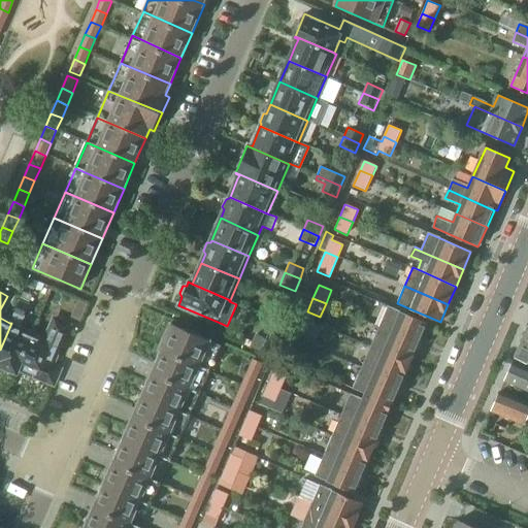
[(11,323),(0,350),(0,367),(17,375),(19,371),(18,371),(33,336),(23,332),(22,328),(21,327),(30,305),(29,304),(21,301),(19,300),(9,323),(11,323)]
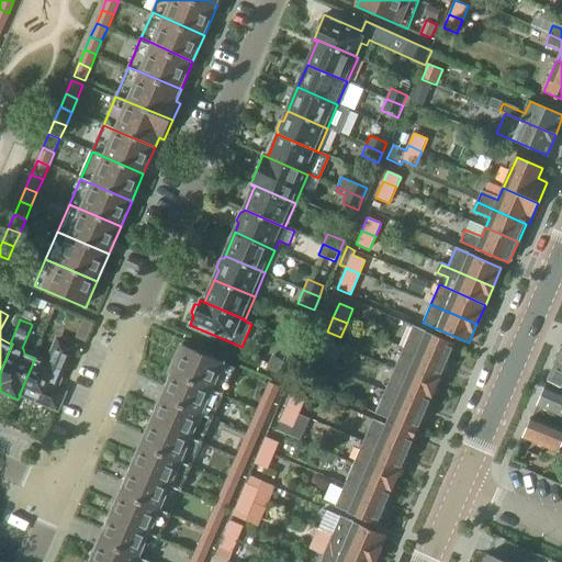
[(454,344),(413,326),(404,348),(446,366),(454,344)]
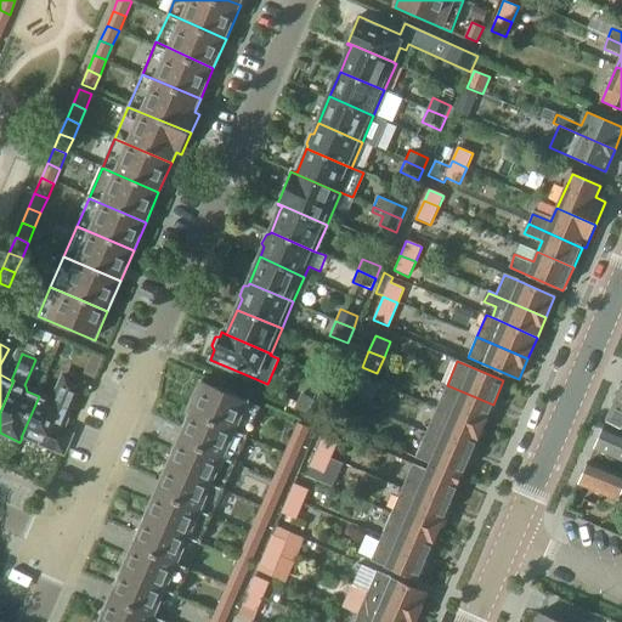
[(39,396),(21,437),(22,437),(63,456),(72,437),(62,433),(83,385),(64,378),(54,402),(39,396)]
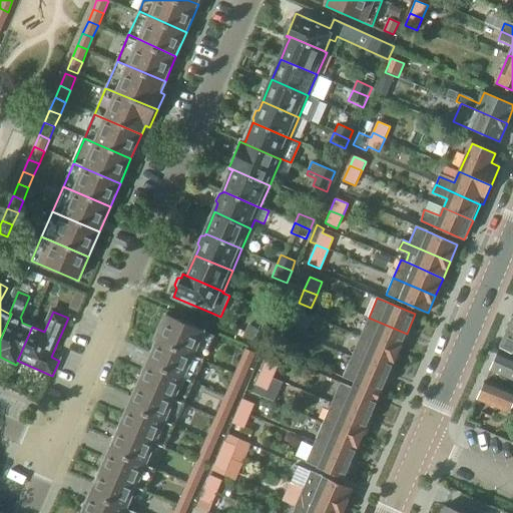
[(164,315),(154,338),(203,359),(213,337),(164,315)]
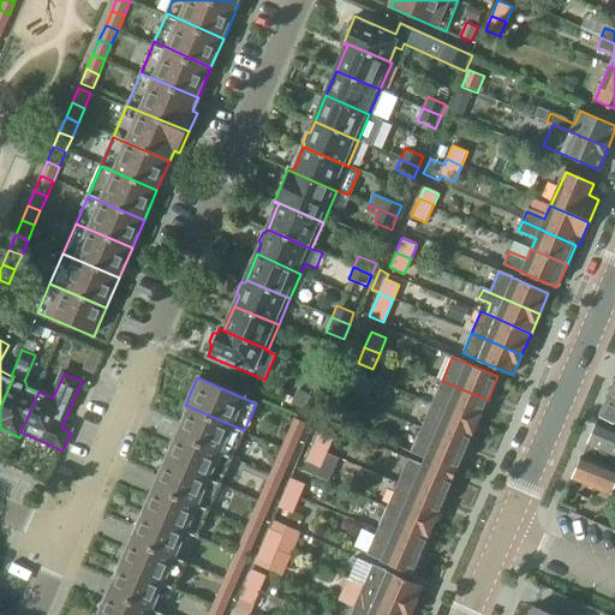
[(339,393),(351,398),(357,384),(344,380),(339,393)]
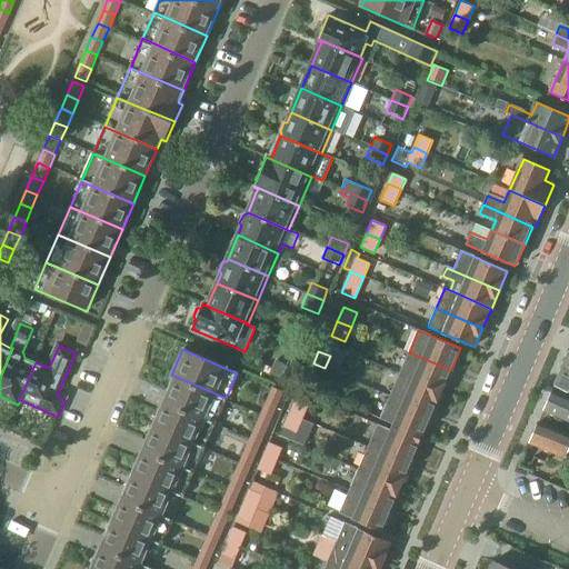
[(409,352),(399,375),(441,392),(451,370),(409,352)]
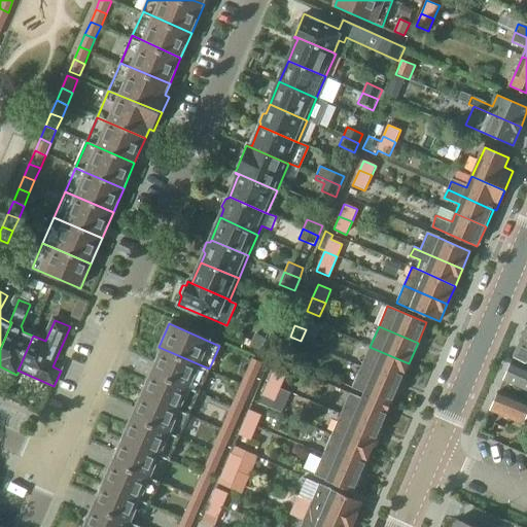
[(273,357),(278,343),(255,334),(249,348),(273,357)]
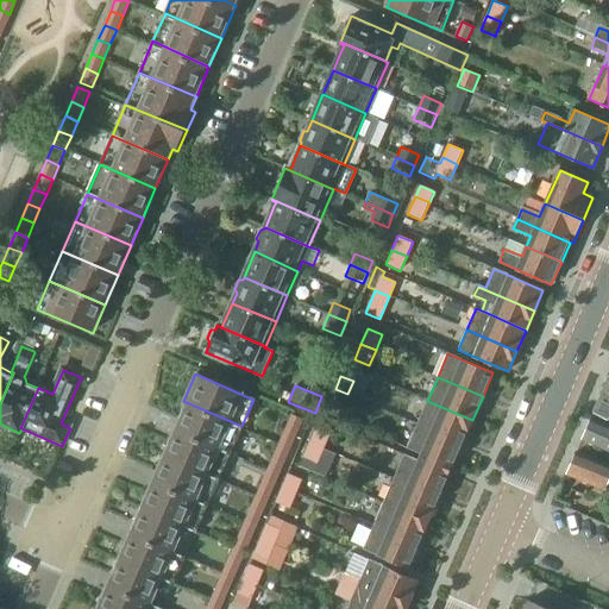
[(347,394),(336,389),(328,406),(340,412),(347,394)]
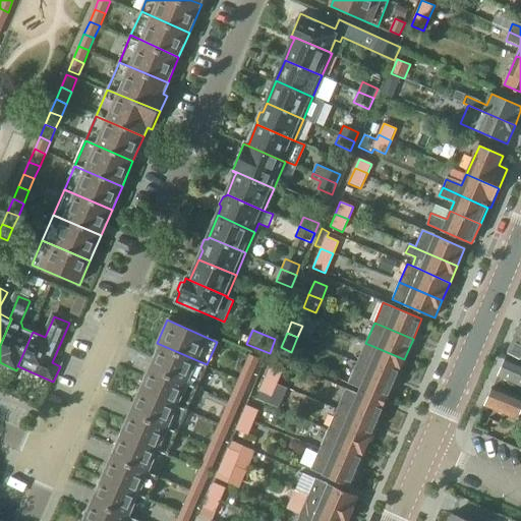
[(520,338),(514,336),(507,353),(520,359),(520,338)]
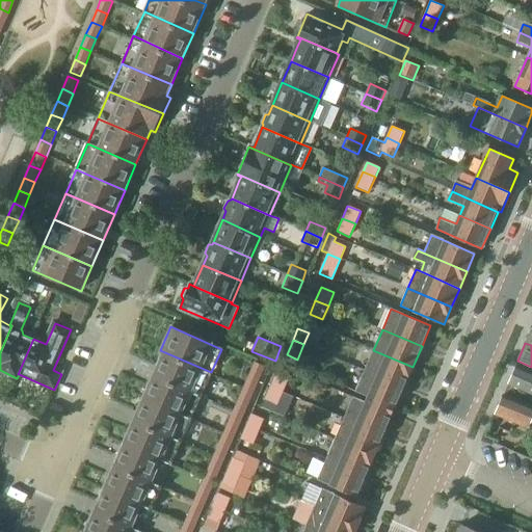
[(154,375),(202,396),(211,372),(160,350),(159,352),(163,354),(154,375)]
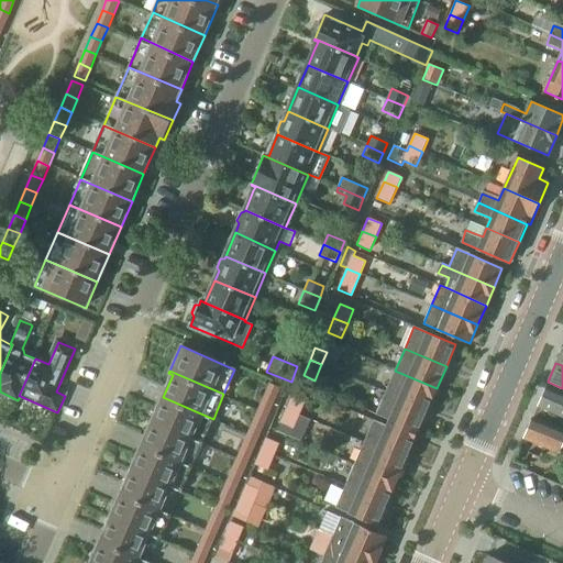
[(395,371),(385,392),(428,410),(437,388),(395,371)]
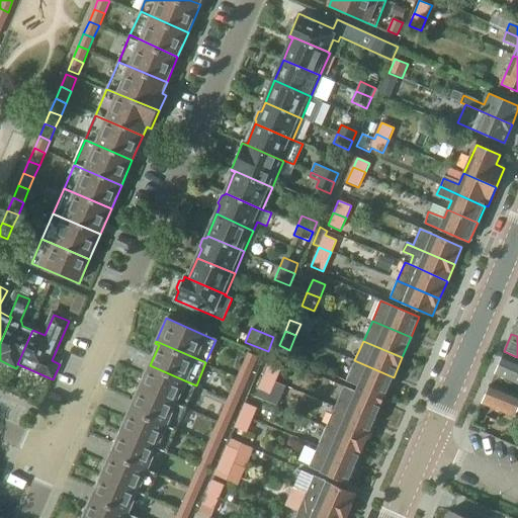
[(243,365),(253,369),(258,358),(248,354),(243,365)]
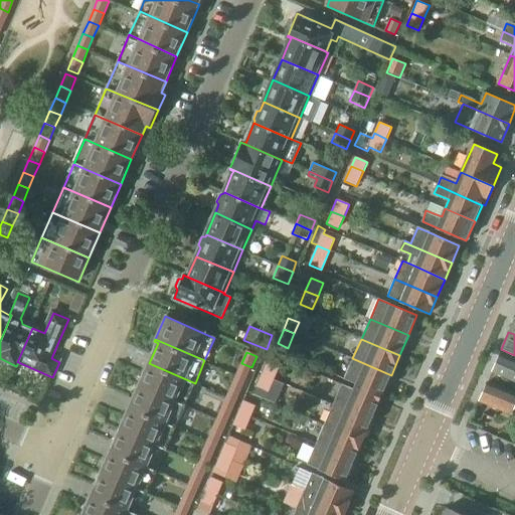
[(492,372),(493,372),(514,381),(514,360),(500,354),(492,372)]
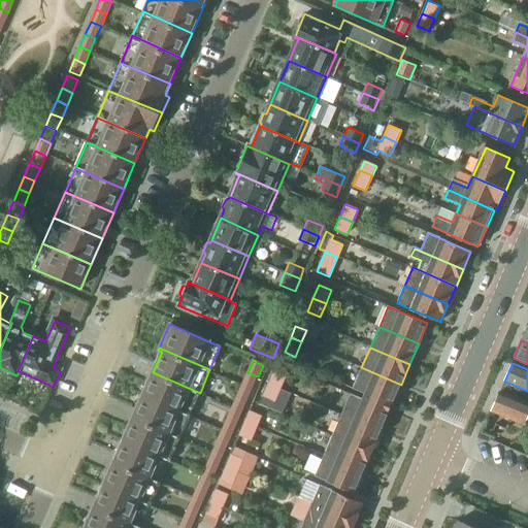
[(352,389),(366,395),(366,394),(392,405),(401,385),(361,367),(352,389)]
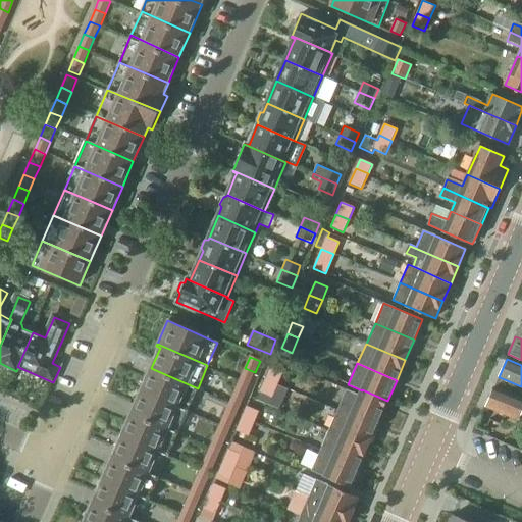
[(188,411),(198,388),(151,368),(141,390),(188,411)]
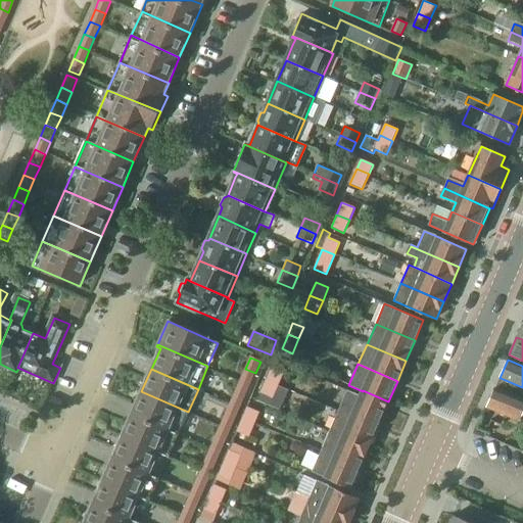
[(245,369),(240,380),(250,384),(255,373),(245,369)]
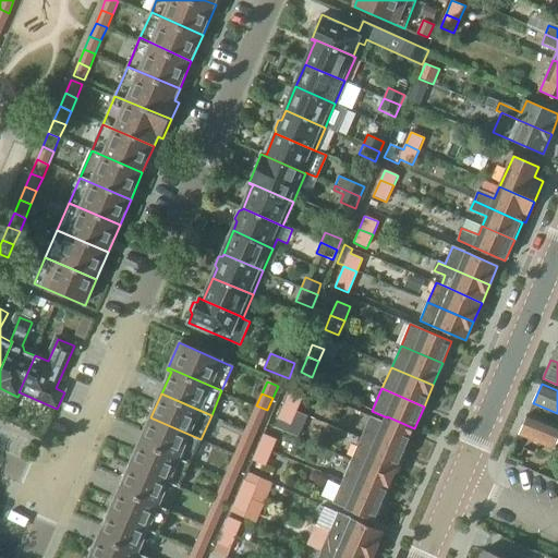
[(290,393),(284,404),(298,410),(302,399),(290,393)]
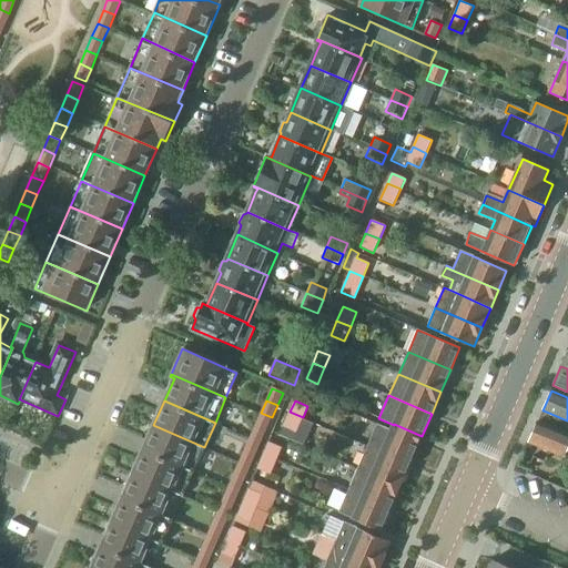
[(290,412),(283,427),(296,433),(303,417),(290,412)]
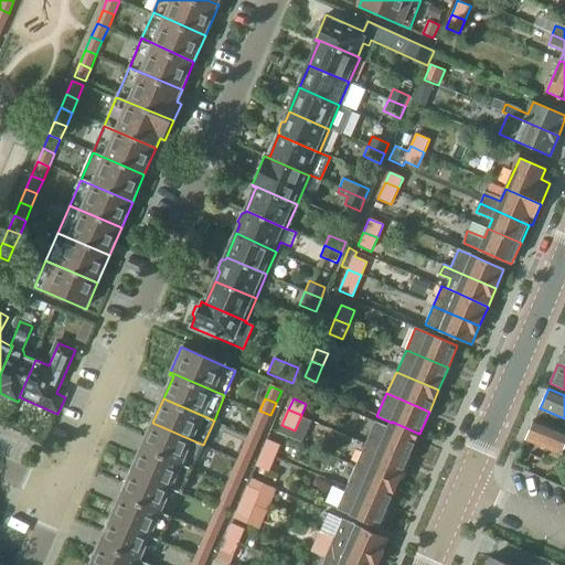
[(270,415),(259,411),(254,423),(265,428),(270,415)]
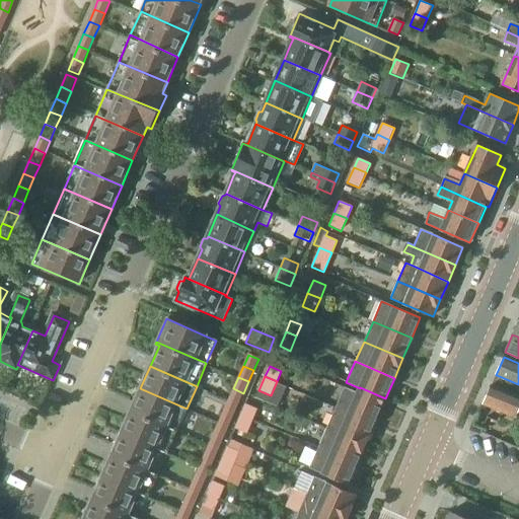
[(518,395),(493,385),(491,384),(483,404),(515,418),(516,416),(518,417),(518,395)]
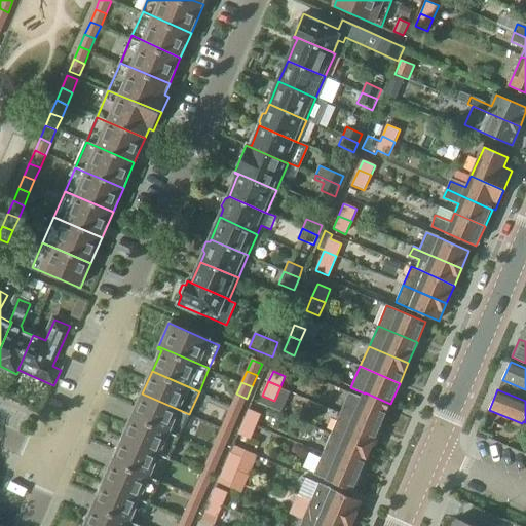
[(363,399),(348,392),(340,413),(379,429),(388,409),(363,399)]
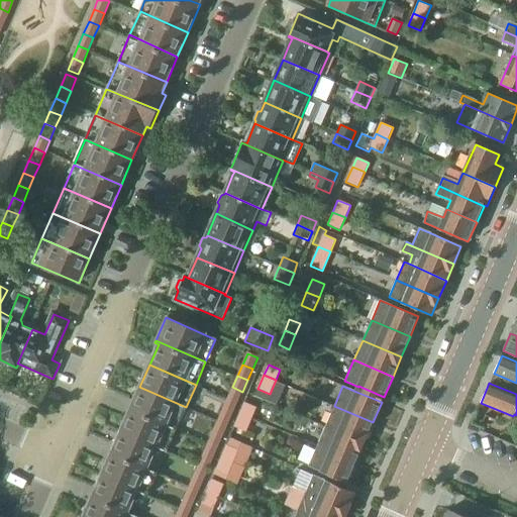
[(139,387),(129,410),(176,430),(186,407),(139,387)]
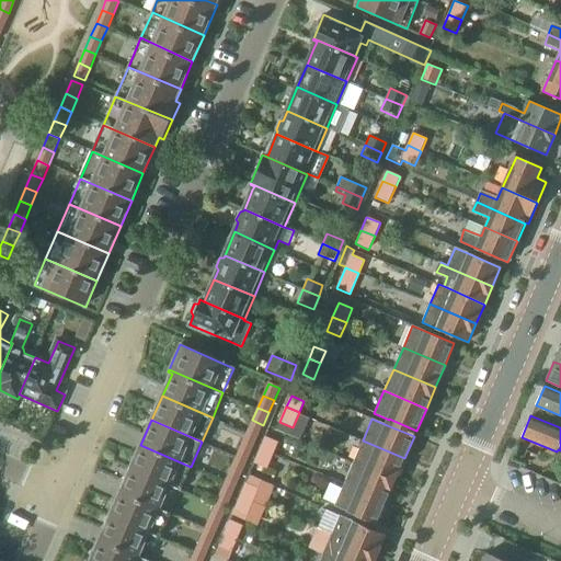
[(258,437),(263,425),(252,420),(247,433),(258,437)]
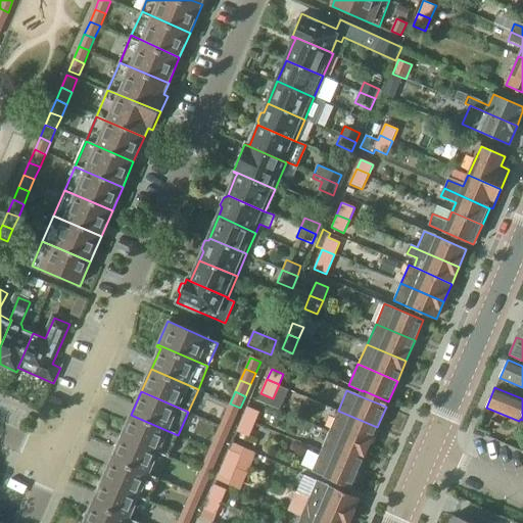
[(225,415),(235,419),(240,408),(230,403),(225,415)]
